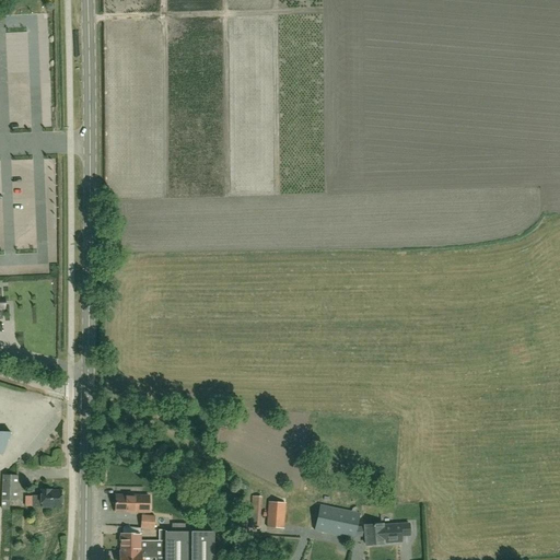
[(0,454),(3,454),(11,433),(0,432),(0,454)]
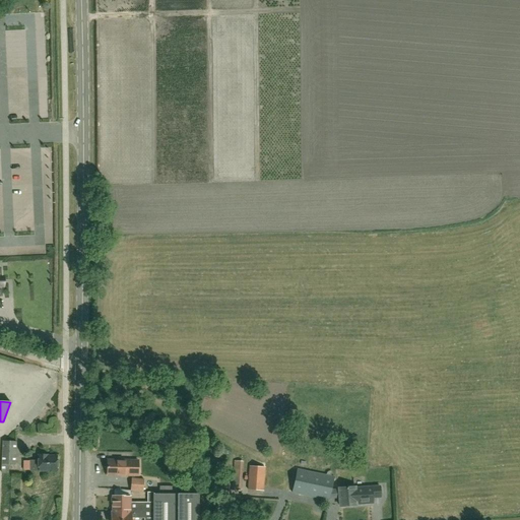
[(2,442),(1,473),(8,474),(9,465),(15,465),(15,443),(2,442)]
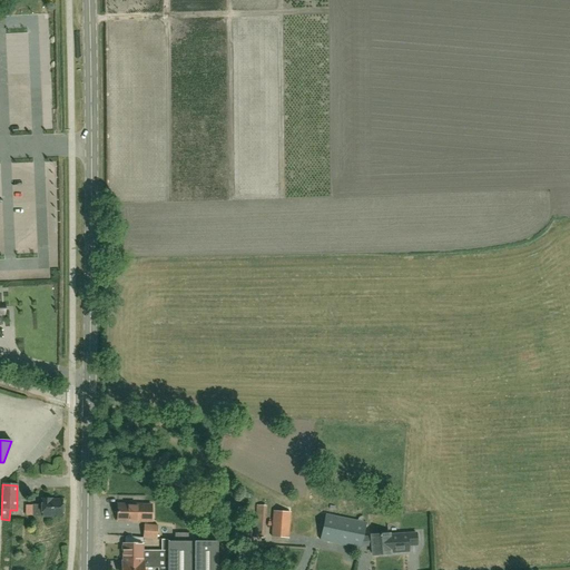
[(151,505),(145,505),(118,504),(118,521),(151,522),(151,505)]
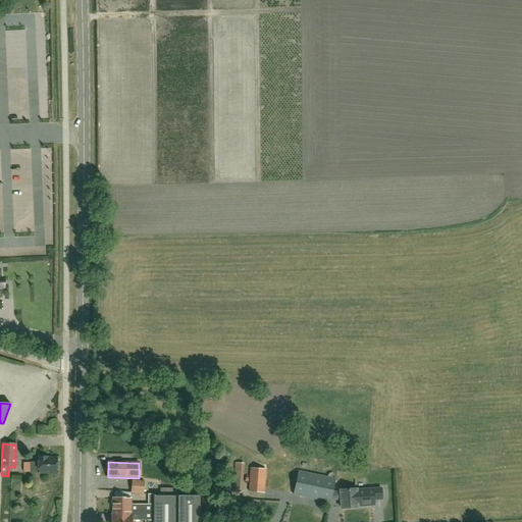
[(242,493),(244,464),(235,463),(232,492),(242,493)]
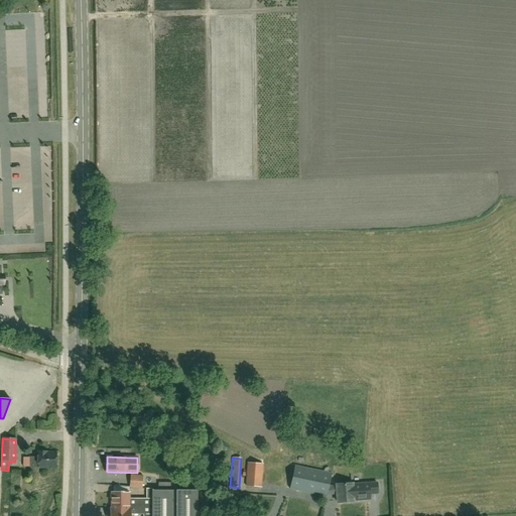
[(261,488),(262,465),(247,463),(245,487),(261,488)]
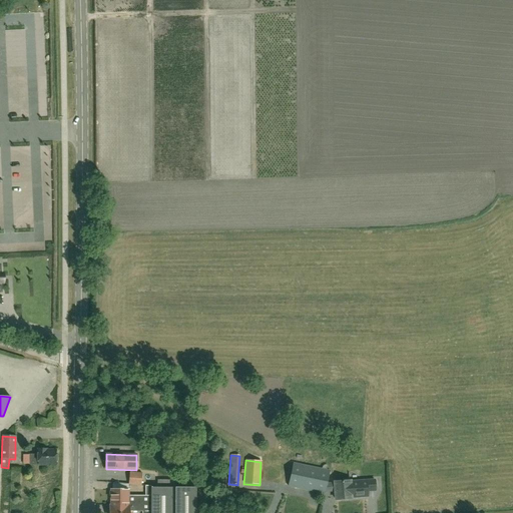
[(351,499),(351,498),(350,482),(350,481),(334,482),(334,484),(327,485),(330,471),(293,463),(289,487),(325,494),(326,492),(335,491),(335,500),(351,499)]
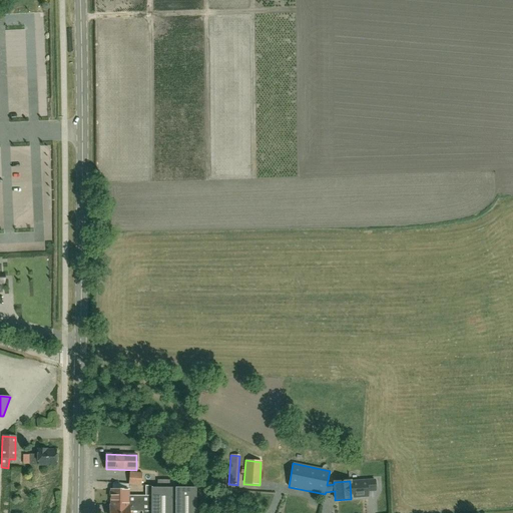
[(142,473),(130,472),(129,484),(141,485),(142,473)]
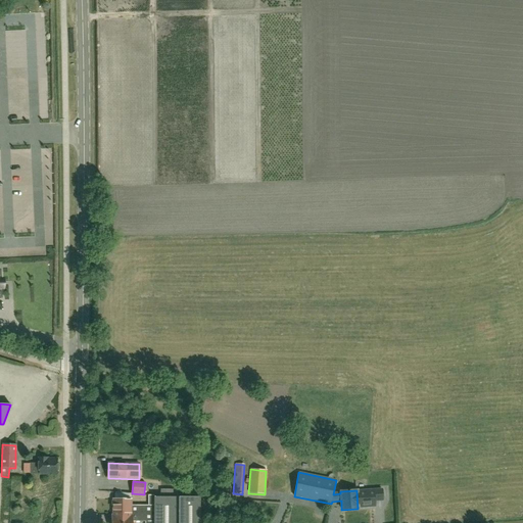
[(375,507),(374,501),(382,501),(381,489),(357,491),(358,508),(375,507)]
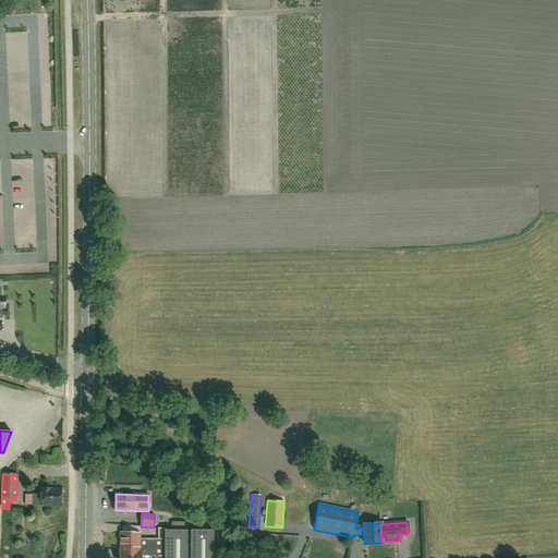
[(119,557),(143,557),(143,556),(154,557),(211,557),(213,531),(165,531),(165,540),(165,547),(121,547),(121,550),(120,550),(119,557)]
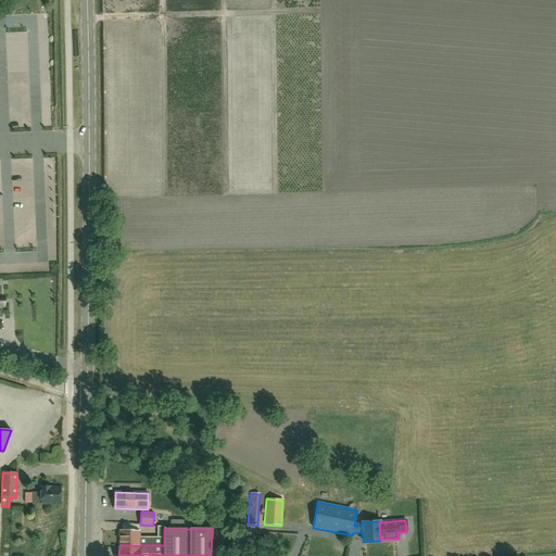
[(164,545),(164,538),(139,538),(140,531),(121,531),(121,545),(164,545)]
